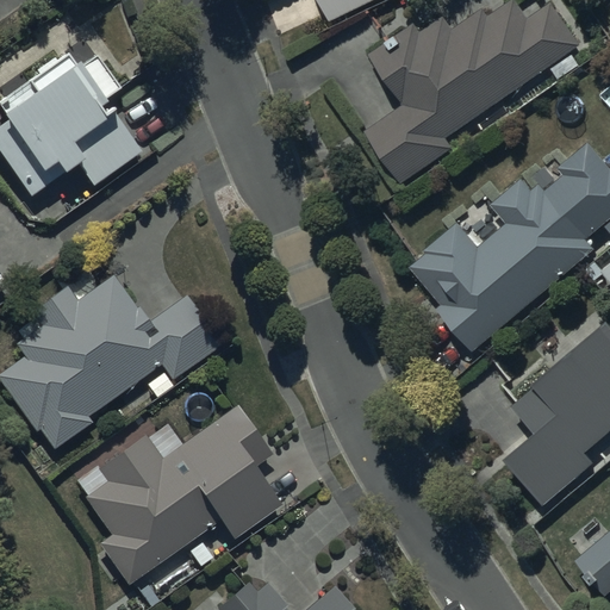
[(322,0),(331,18),(371,0),(322,0)]
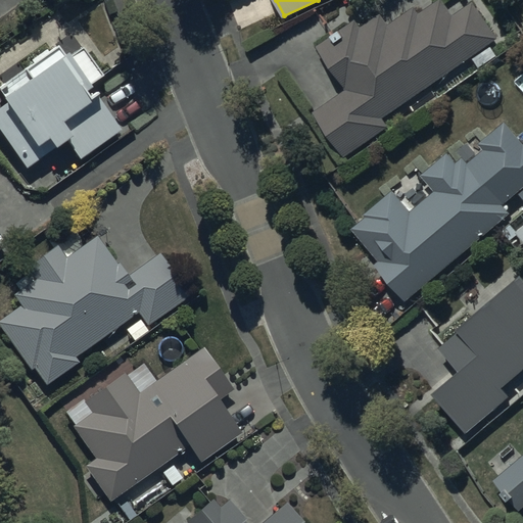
[(357,18),(319,44),(347,86),(314,109),(334,139),(326,145),(336,159),(345,153),(347,155),(388,127),(382,117),(471,56),(478,66),(495,54),(488,44),(500,36),(474,0),(454,14),(443,0),(440,0),(421,14),(415,6),(391,22),(384,11),(363,27),(357,18)]
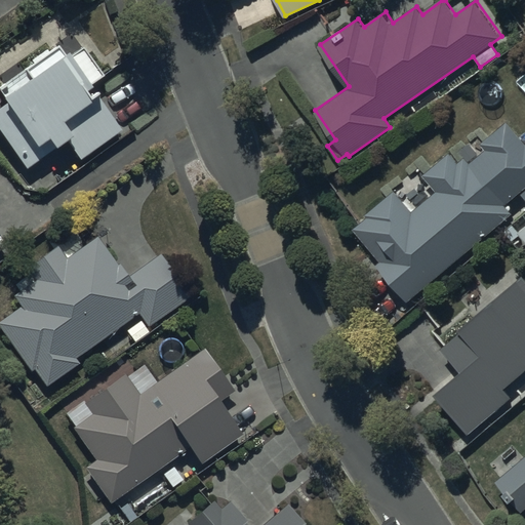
[(32,64),(0,86),(0,90),(4,96),(0,99),(4,105),(0,108),(0,133),(26,169),(66,140),(80,160),(122,129),(95,93),(89,97),(83,89),(103,75),(82,47),(70,56),(66,51),(63,53),(56,45),(47,52),(45,49),(31,61),(32,64)]
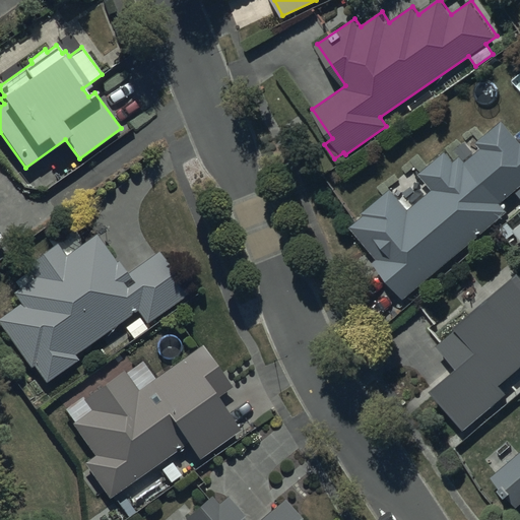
[(392,189),(364,211),(367,215),(352,226),(378,258),(374,261),(404,300),(510,211),(502,201),(517,188),(519,191),(519,140),(504,120),(477,140),(483,148),(475,155),(465,142),(455,150),(460,157),(455,161),(447,151),(419,173),(434,190),(409,209),(392,189)]
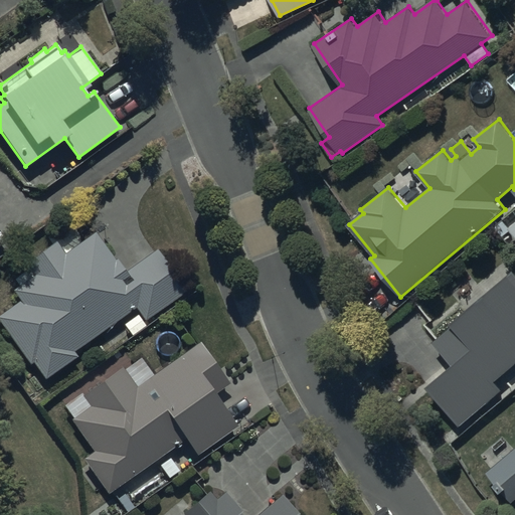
[(94,233),(63,254),(55,242),(26,263),(35,277),(13,291),(20,301),(0,314),(0,323),(29,365),(34,361),(45,377),(75,356),(71,349),(136,306),(145,319),(185,292),(157,250),(127,271),(118,258),(112,262),(94,233)]
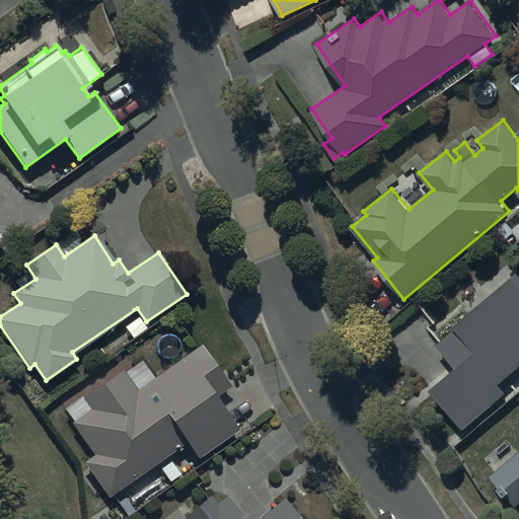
[(518,368),(518,271),(454,327),(456,328),(437,345),(456,367),(430,389),(465,430),(507,393),(500,385),(518,368)]
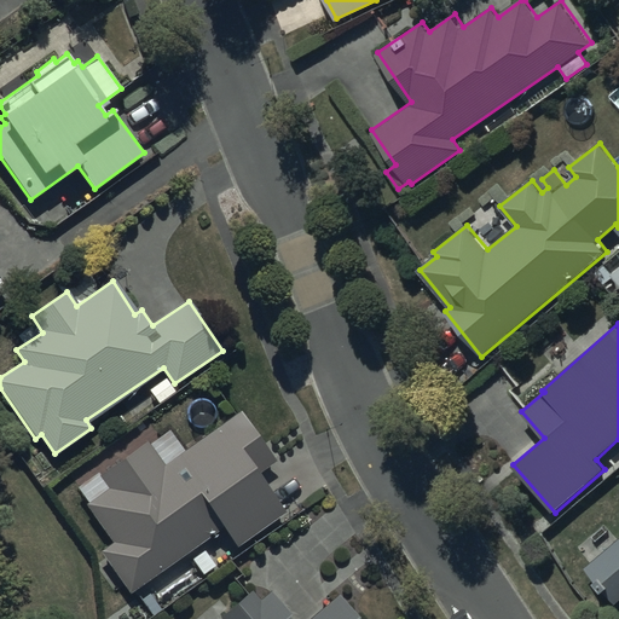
[(275,461),(238,411),(165,464),(148,441),(99,475),(109,490),(85,508),(110,544),(99,551),(128,593),(223,525),(237,545),(283,512),(256,474),(275,461)]
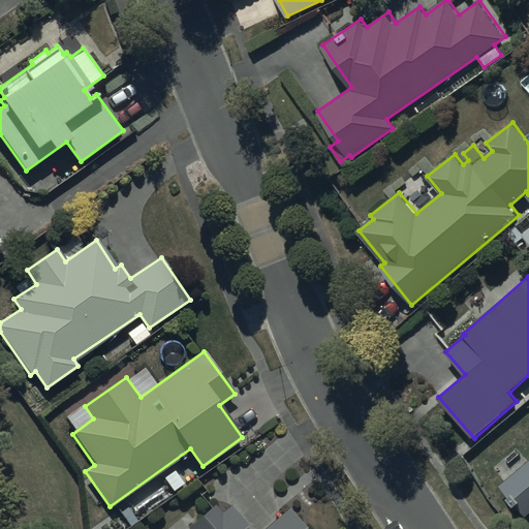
[(528,461),(501,486),(511,497),(509,498),(517,506),(519,504),(528,516),(528,515),(528,461)]
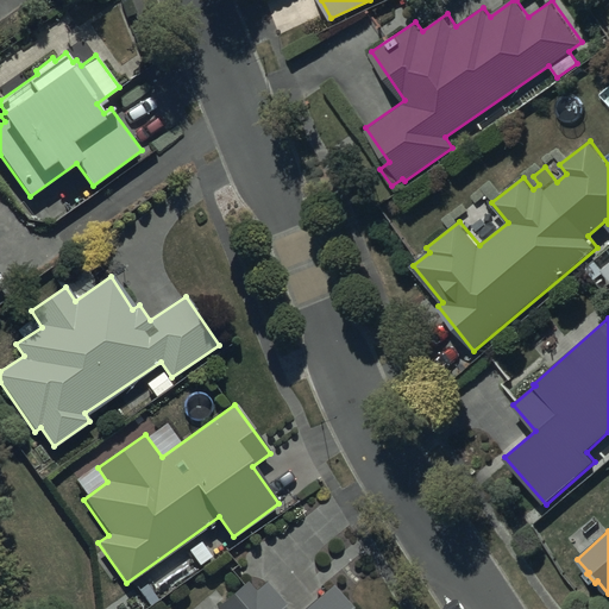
[(351,608),(333,584),(301,608),(284,608),(264,583),(255,590),(248,582),(217,607),(218,608),(351,608)]
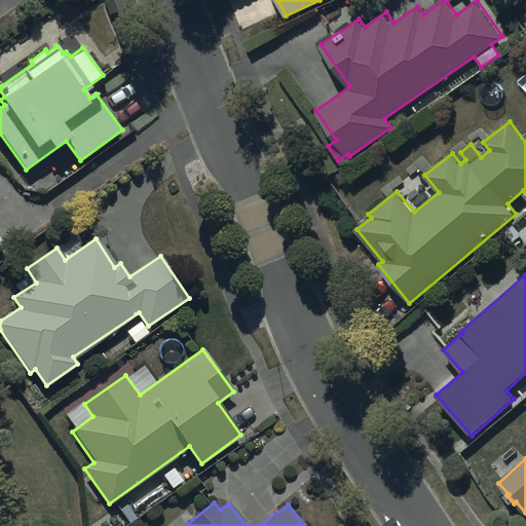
All buildings are outlined.
